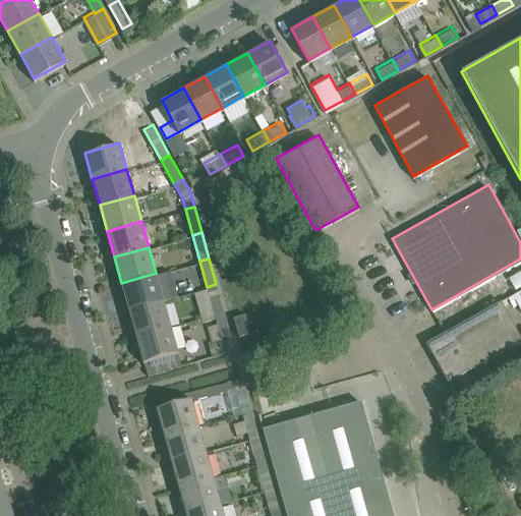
[(121,283),(128,308),(163,299),(156,273),(121,283)]
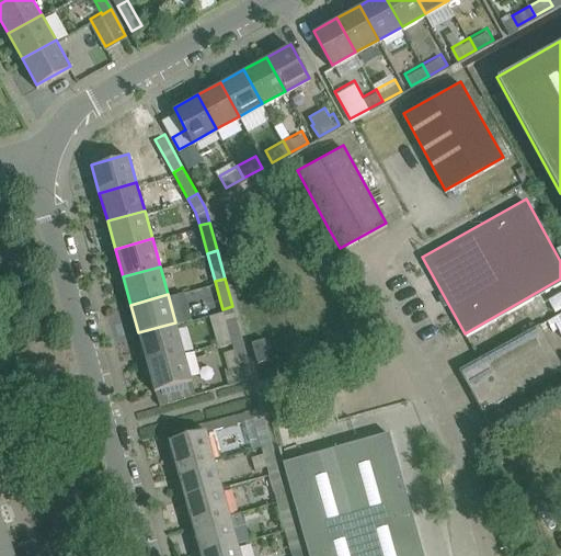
[(228,328),(230,337),(241,333),(232,306),(222,309),(228,328)]
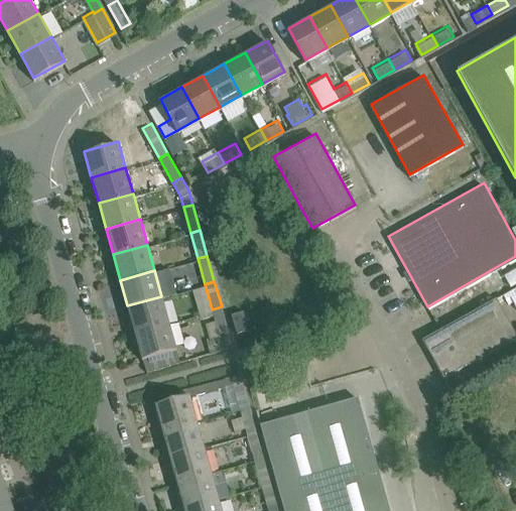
[(127,305),(134,332),(168,322),(161,296),(127,305)]
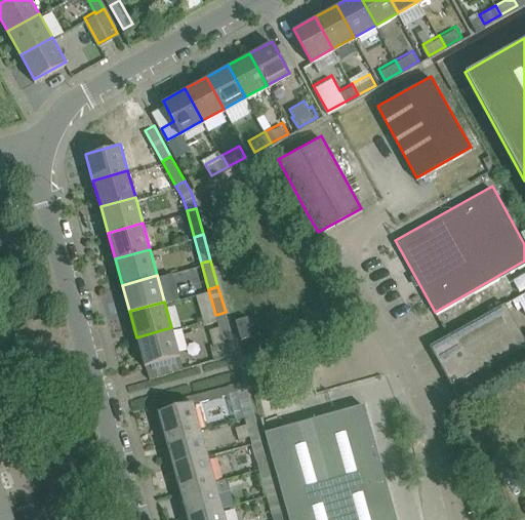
[(524,338),(503,302),(430,344),(451,383),(524,342),(524,338)]
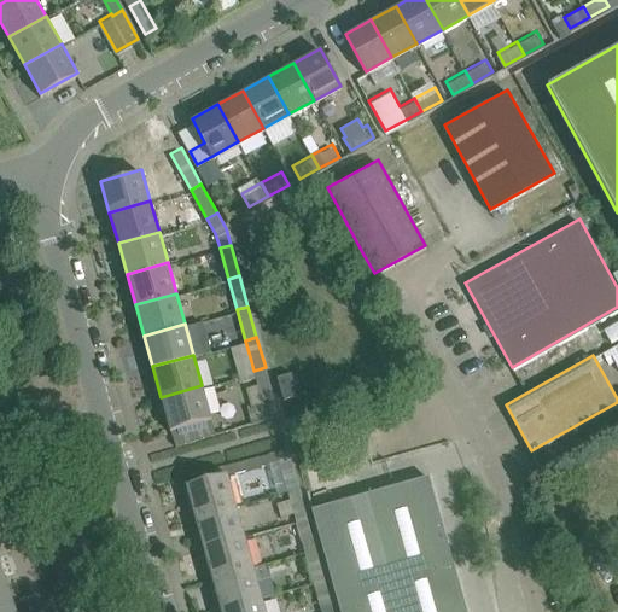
[(266,367),(254,371),(256,380),(262,400),(273,397),(266,367)]
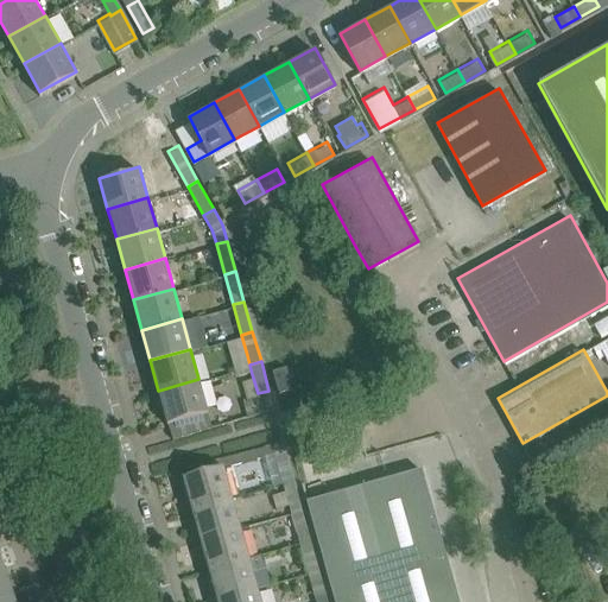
[(272,368),(278,390),(292,386),(286,363),(272,368)]
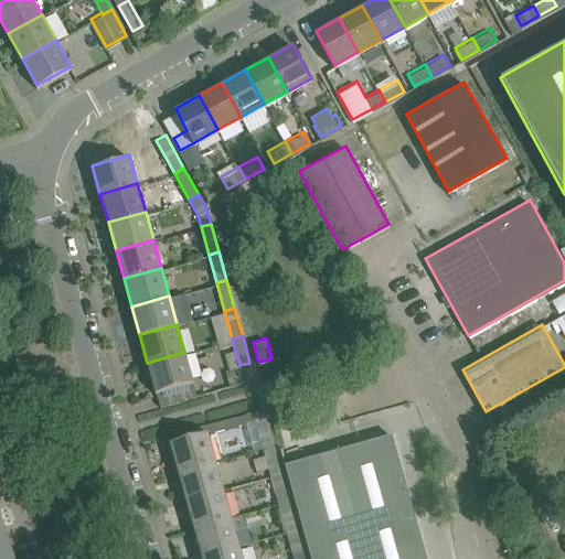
[(234,347),(225,350),(231,368),(240,365),(234,347)]
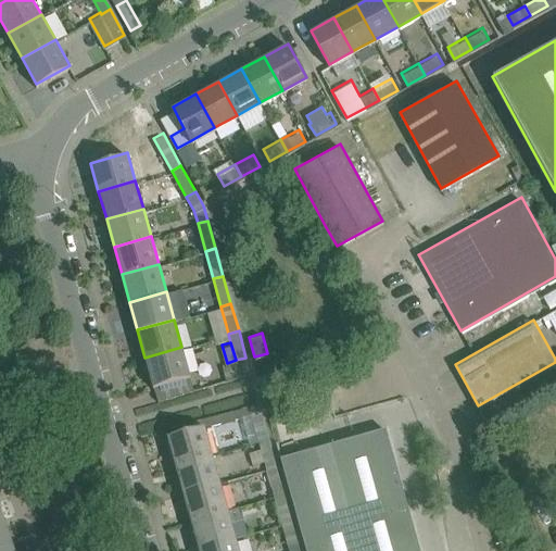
[(181,347),(144,358),(153,386),(190,375),(181,347)]
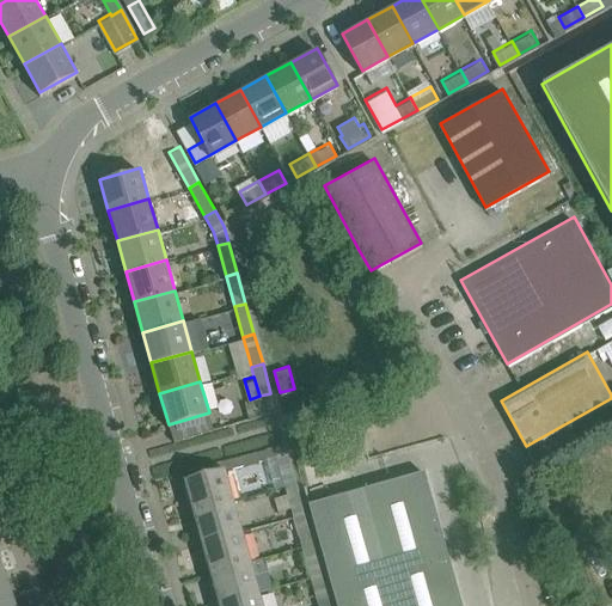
[(275,452),(285,483),(295,479),(286,448),(275,452)]
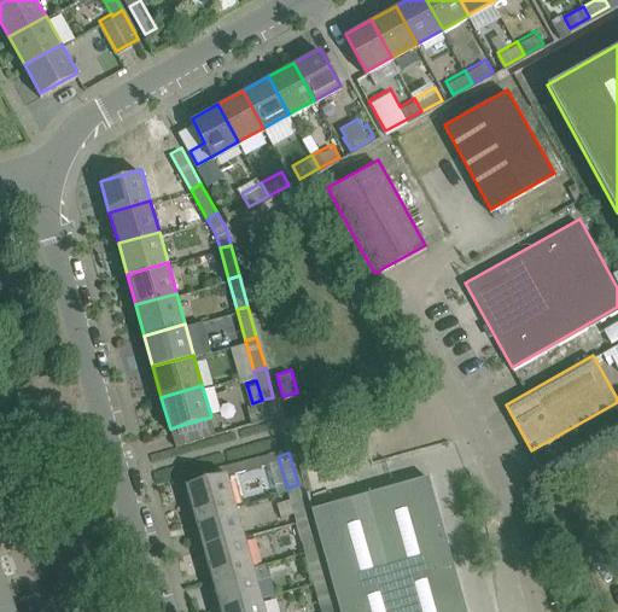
[(185,483),(194,514),(235,502),(227,471),(185,483)]
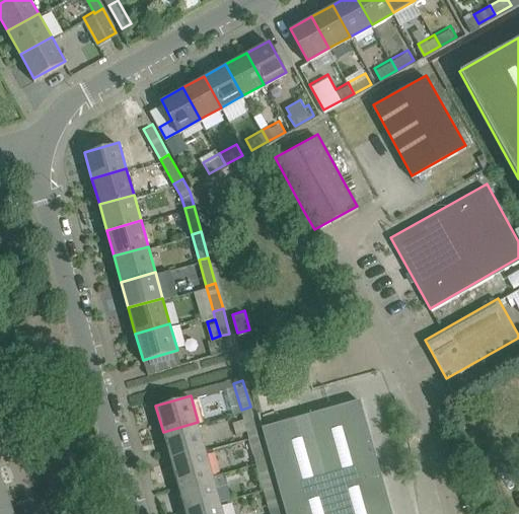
[(262,425),(278,486),(376,458),(360,397),(262,425)]
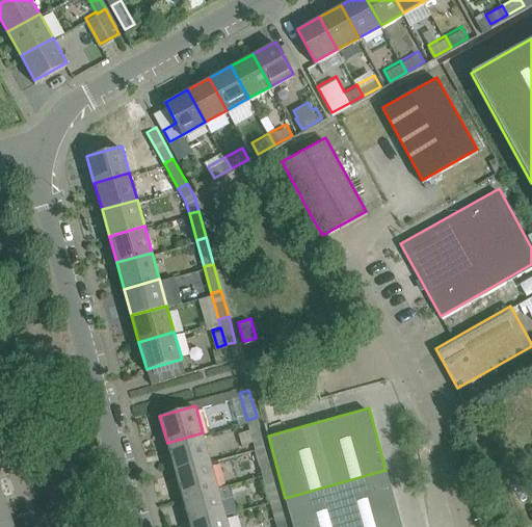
[(247,420),(255,446),(264,444),(257,417),(247,420)]
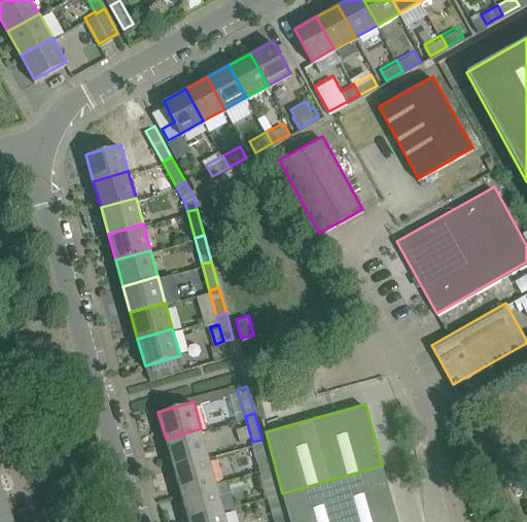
[(166,439),(173,464),(208,455),(201,428),(166,439)]
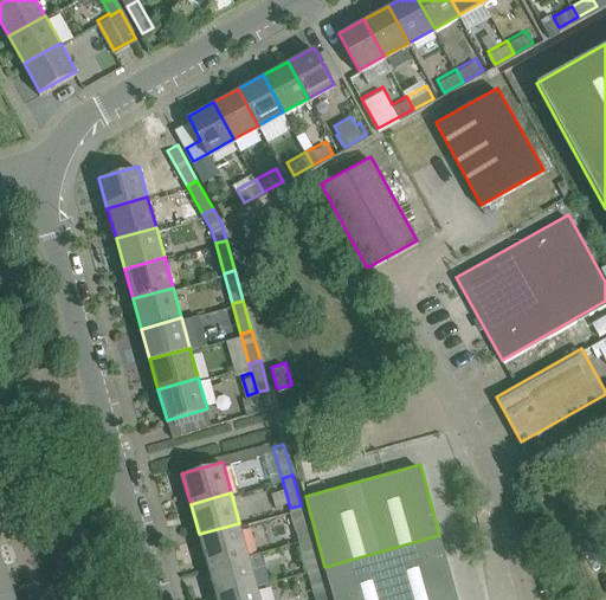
[(290,508),(298,539),(309,535),(301,505),(290,508)]
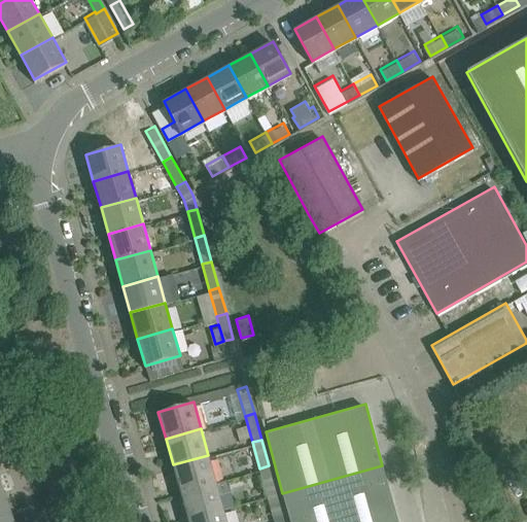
[(173,464),(180,491),(215,481),(208,455),(173,464)]
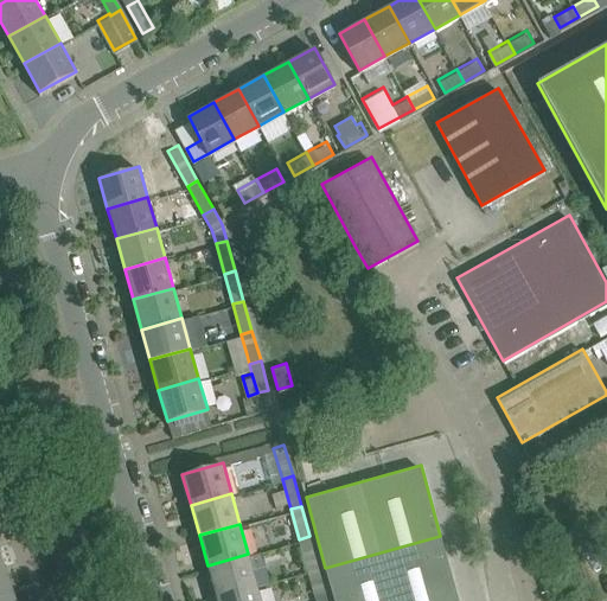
[(299,539),(307,569),(318,567),(310,536),(299,539)]
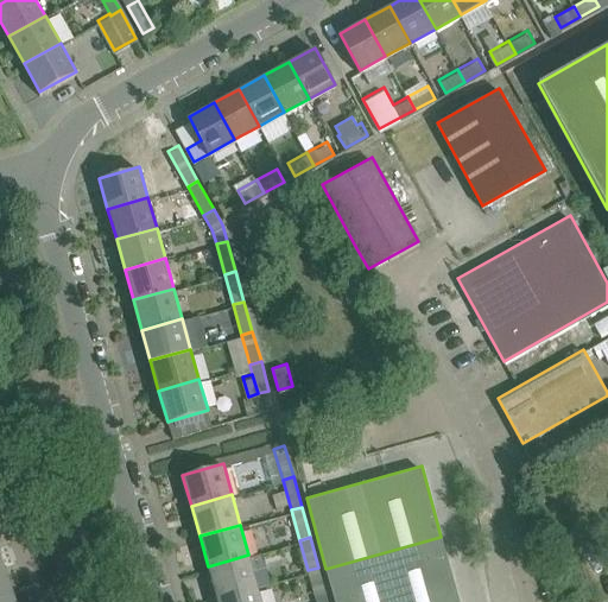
[(325,569),(335,601),(458,601),(441,537),(325,569)]
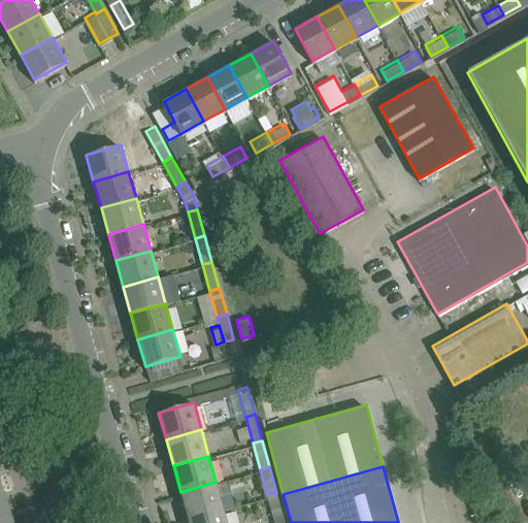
[(180,492),(188,518),(224,508),(216,482),(180,492)]
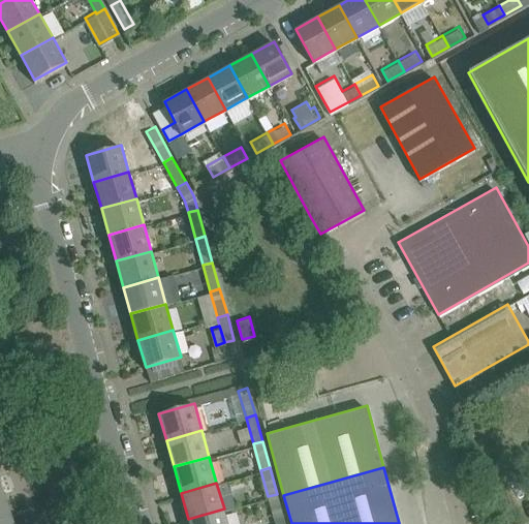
[(268,496),(276,523),(285,520),(277,494),(268,496)]
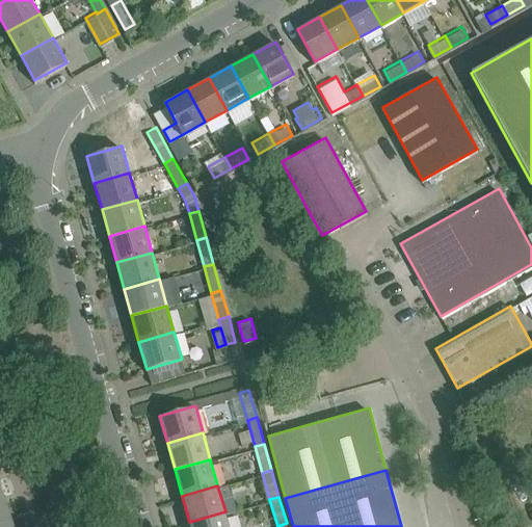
[(0,503),(0,526),(14,526),(6,502),(0,503)]
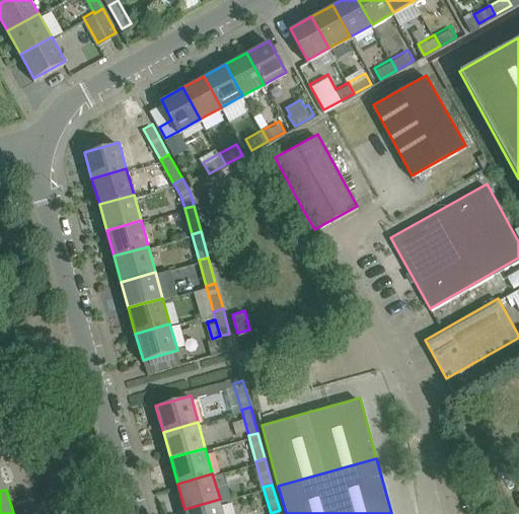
[(184,509),(186,513),(223,513),(220,499),(184,509)]
